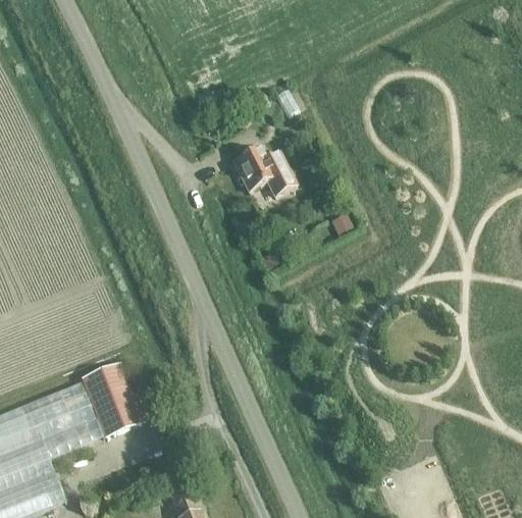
[(282,154),(269,161),(263,149),(233,164),(249,193),(253,191),(268,182),(277,200),(300,189),(282,154)]
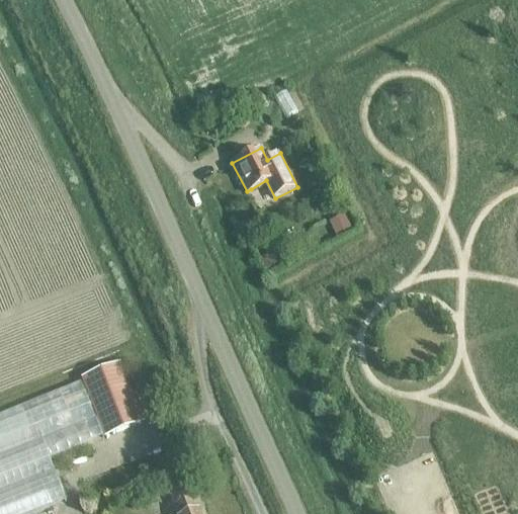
[(329,219),(337,236),(353,228),(344,210),(329,219)]
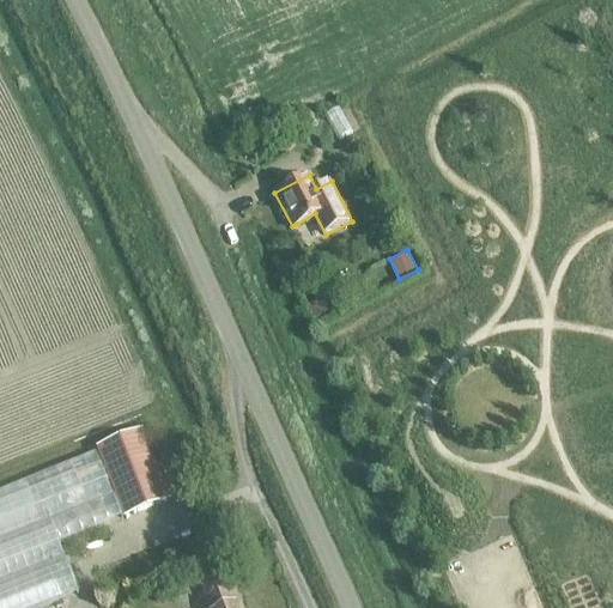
[(97,448),(123,515),(168,497),(141,431),(97,448)]
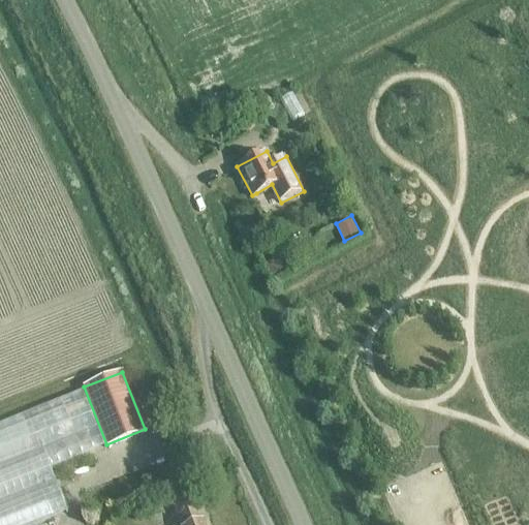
[(0,524),(52,524),(50,519),(64,513),(47,466),(106,444),(84,387),(0,420),(0,524)]
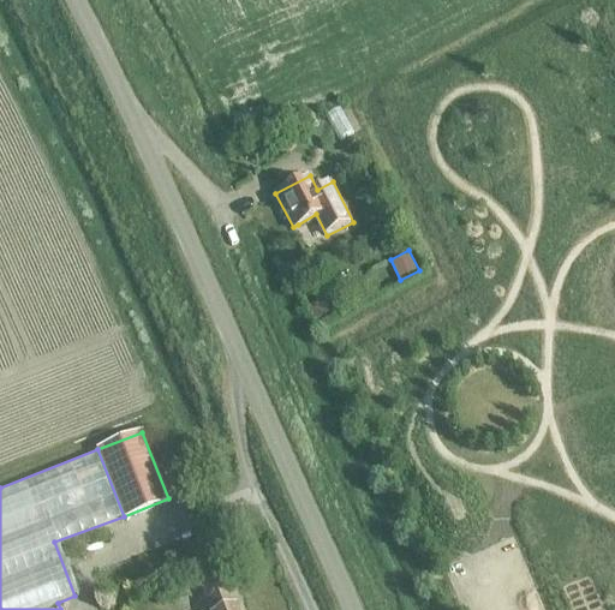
[(238,609),(222,573),(199,582),(210,609),(238,609)]
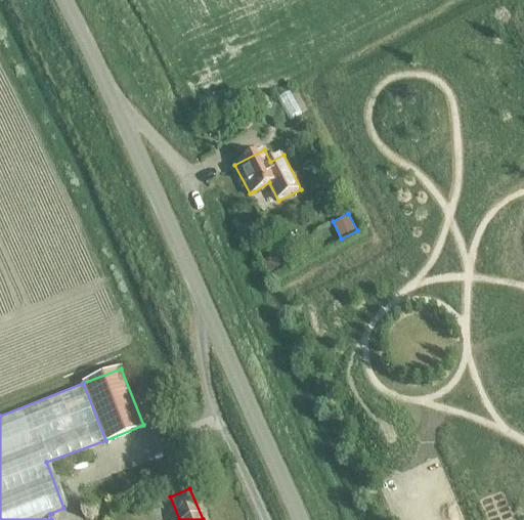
All buildings are outlined.
